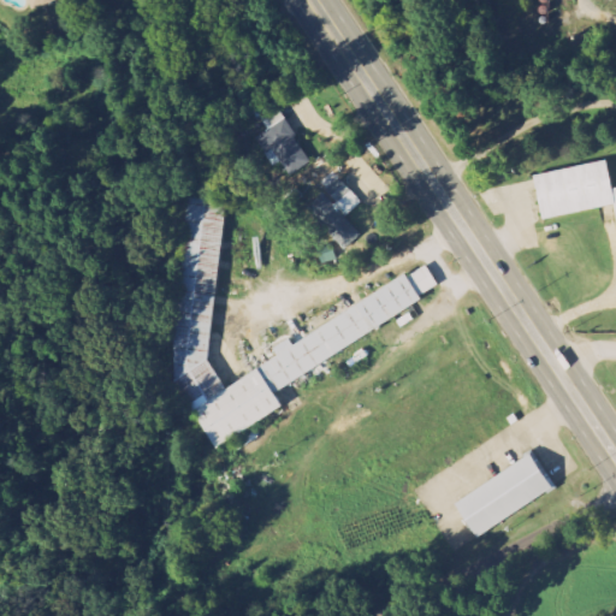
[(29,0),(33,11),(67,0),(66,0),(29,0)]
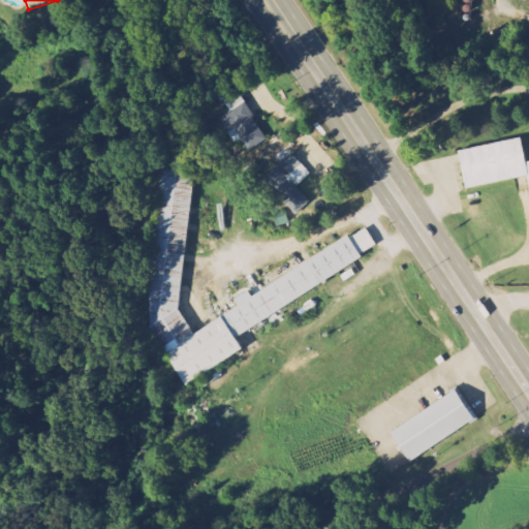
[(228,132),(235,128),(249,151),(268,139),(238,91),(223,100),(230,113),(220,119),(228,132)]
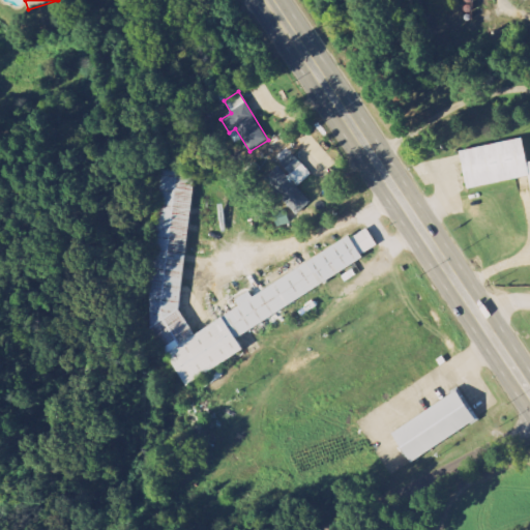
[(459,150),(465,189),(529,178),(529,183),(529,162),(526,163),(522,140),(459,150)]
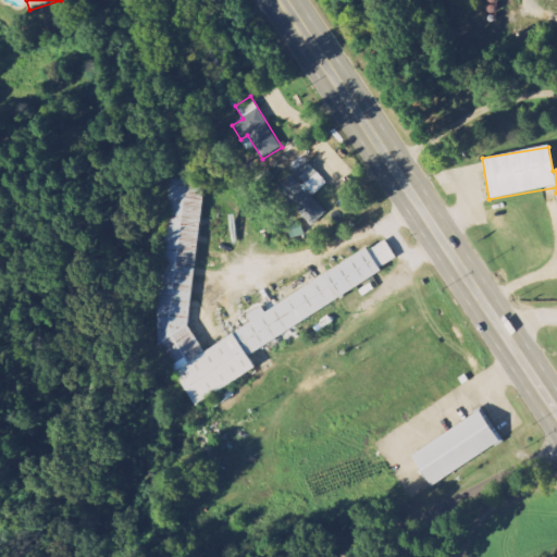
[(327,183),(305,159),(275,186),(312,227),(327,212),(313,197),(327,183)]
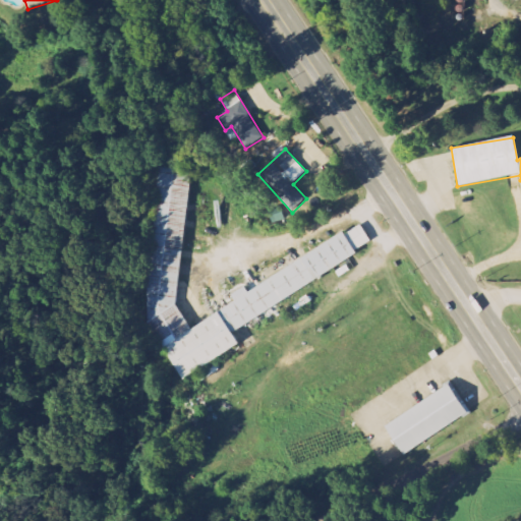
[(191,167),(158,164),(141,313),(179,381),(241,346),(231,328),(374,249),(361,225),(345,234),(347,234),(246,289),(245,287),(231,295),(235,303),(188,329),(176,306),(191,167)]
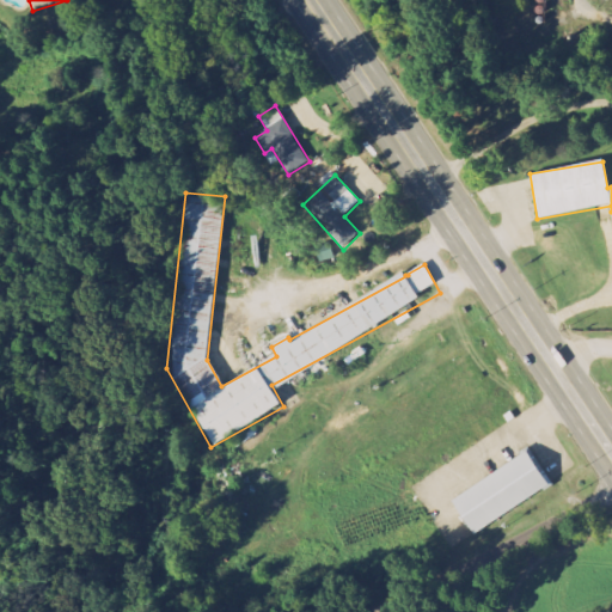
[(450,499),(469,533),(552,488),(533,453),(450,499)]
